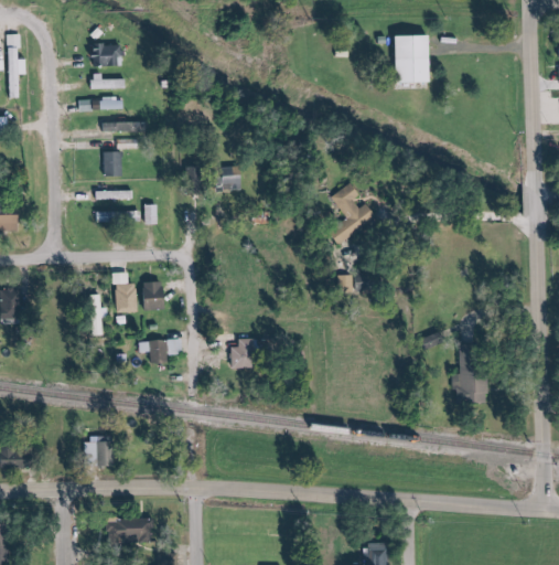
[(19,74),(27,74),(25,59),(19,60),(19,34),(8,34),(9,97),(19,97),(19,74)]
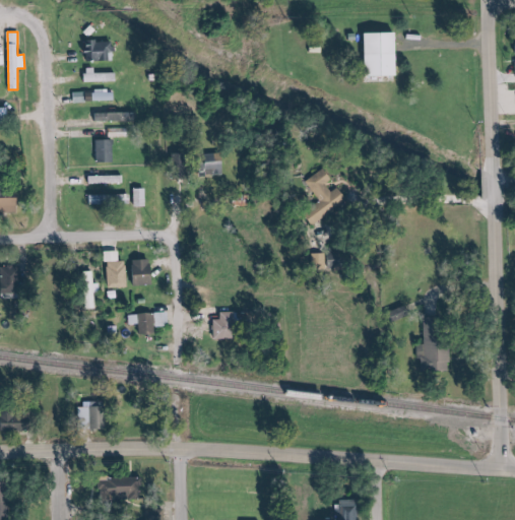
[(352,31),(352,57),(384,56),(384,43),(384,31),(352,31)]
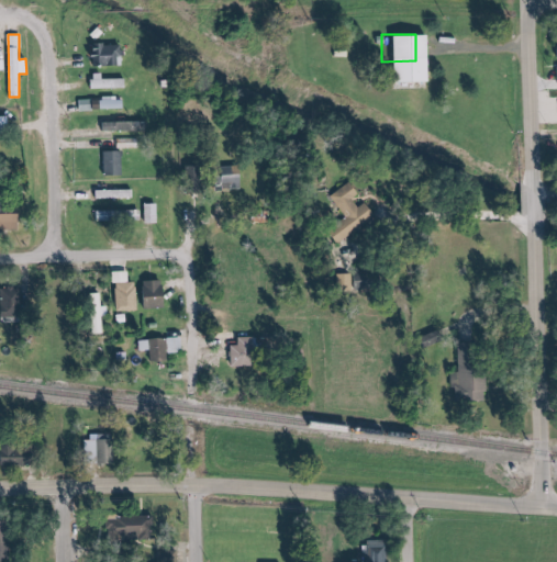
[(556,58),(556,38),(547,38),(547,59),(556,58)]
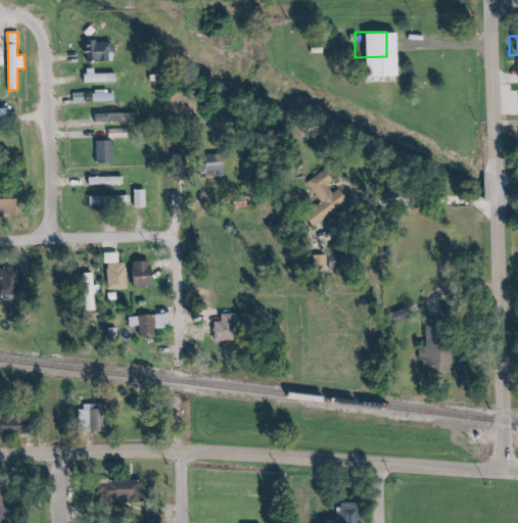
[(109,60),(108,42),(84,43),(85,61),(109,60)]
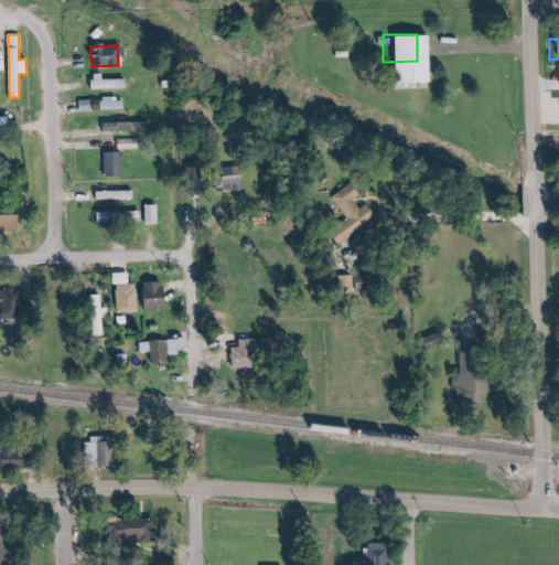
[(214,192),(237,192),(237,168),(214,168),(214,192)]
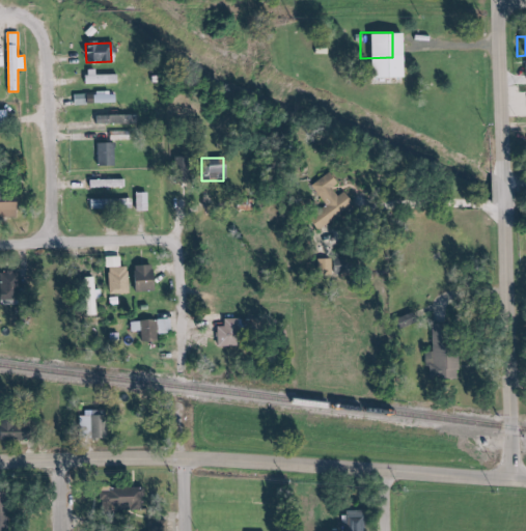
[(143,212),(143,194),(132,194),(132,212),(143,212)]
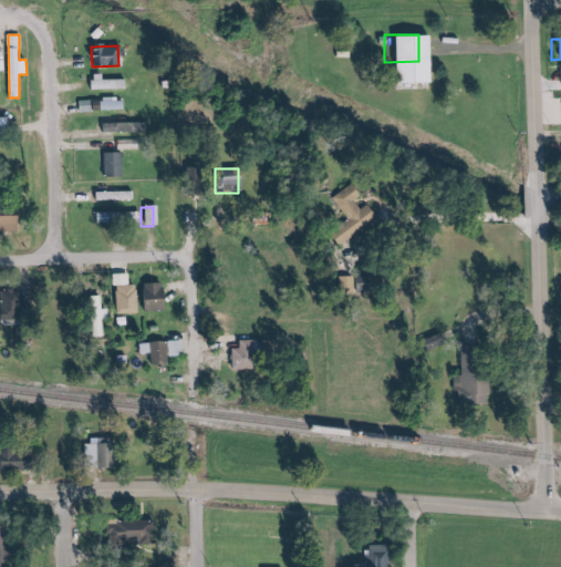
[(325,230),(333,245),(372,220),(364,207),(325,230)]
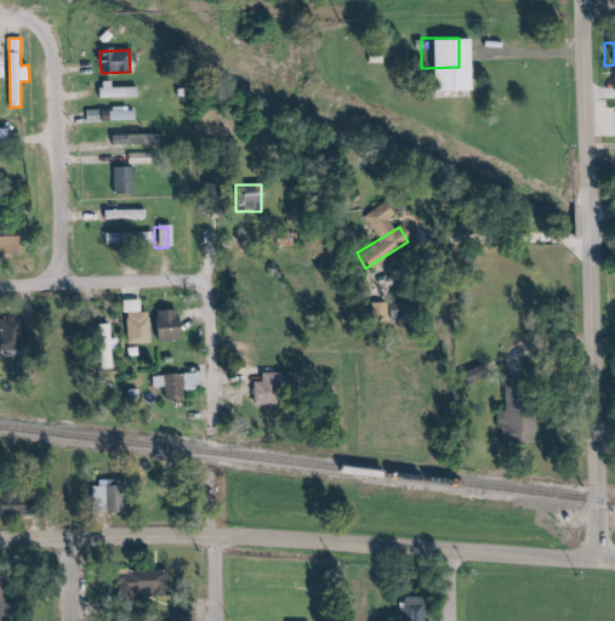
[(0,254),(20,252),(20,235),(0,237),(0,254)]
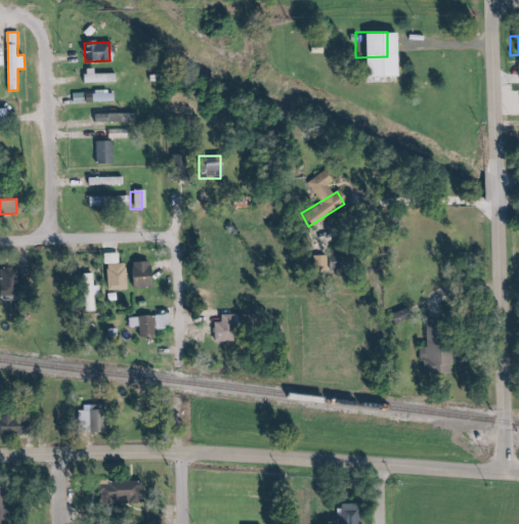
[(130,289),(148,289),(148,262),(130,262),(130,289)]
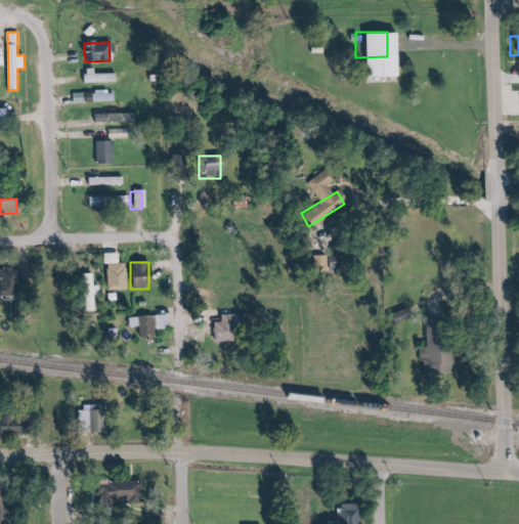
[(0,296),(18,296),(18,268),(0,268),(0,296)]
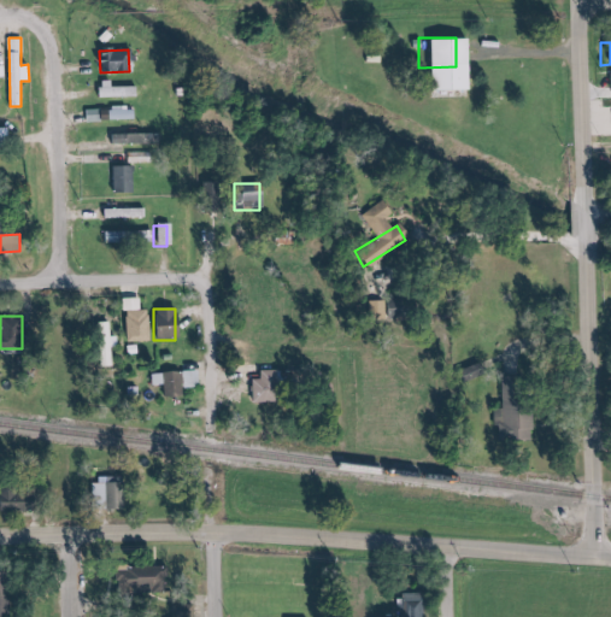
[(193,371),(159,371),(159,399),(176,399),(176,388),(193,388),(193,371)]
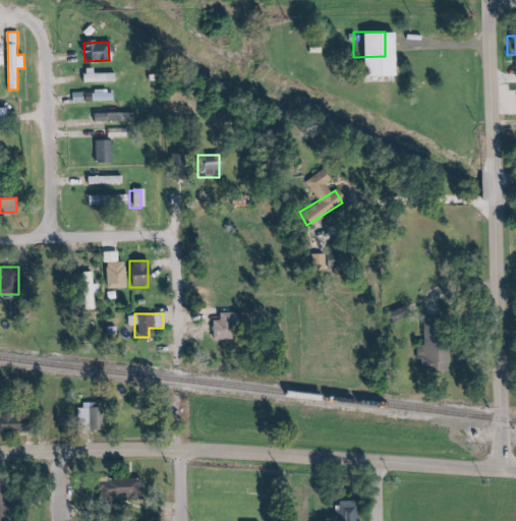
[(230,342),(230,313),(213,313),(213,342),(230,342)]
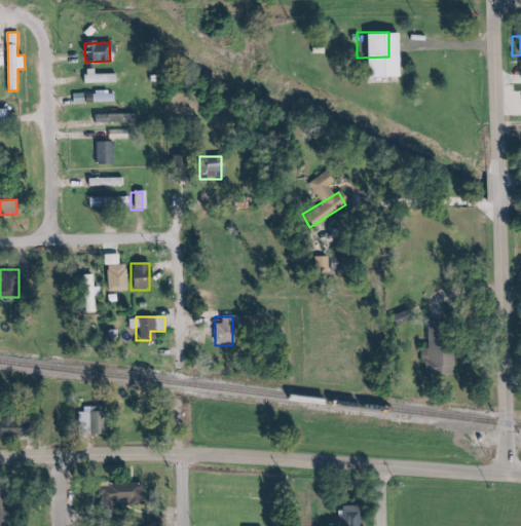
[(417,377),(446,377),(446,346),(417,346),(417,377)]
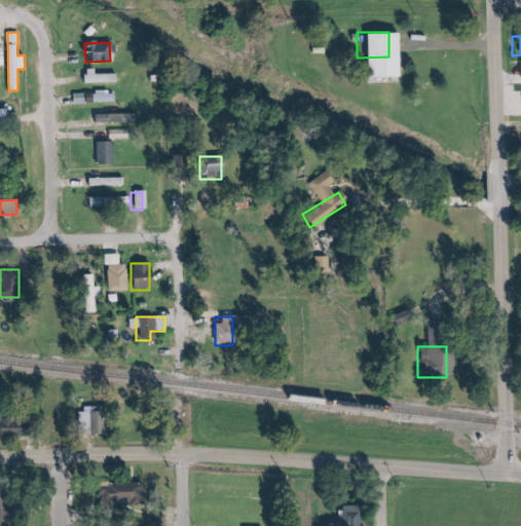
[(89,412),(77,411),(77,433),(88,434),(89,412)]
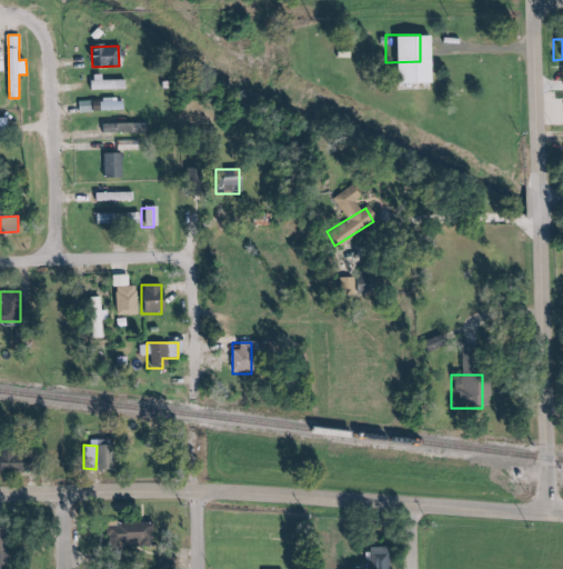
[(0,453),(3,472),(31,469),(28,449),(0,453)]
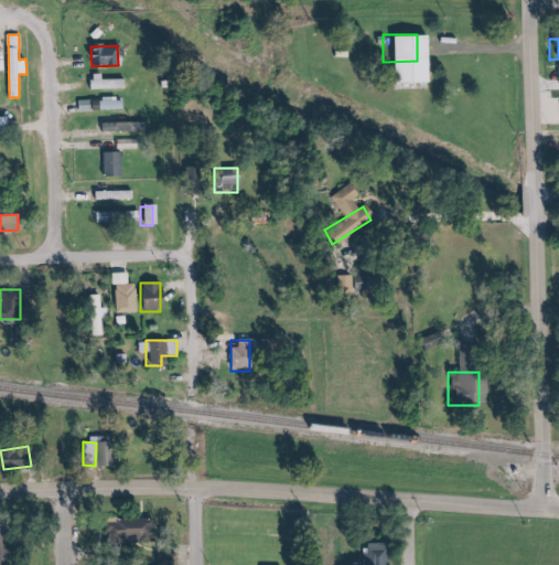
[(0,564),(13,564),(12,522),(0,522),(0,564)]
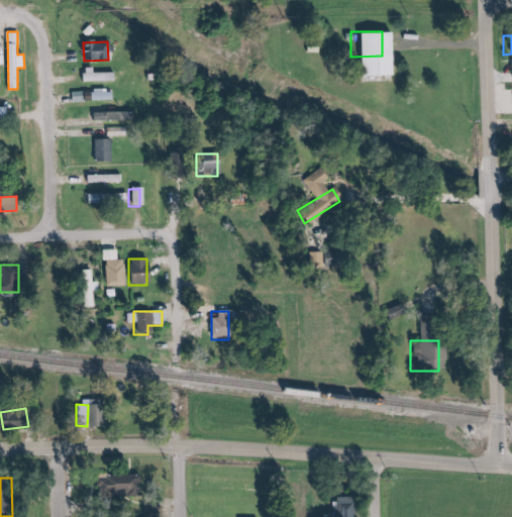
[(347,516),(347,499),(329,499),(328,516),(347,516)]
